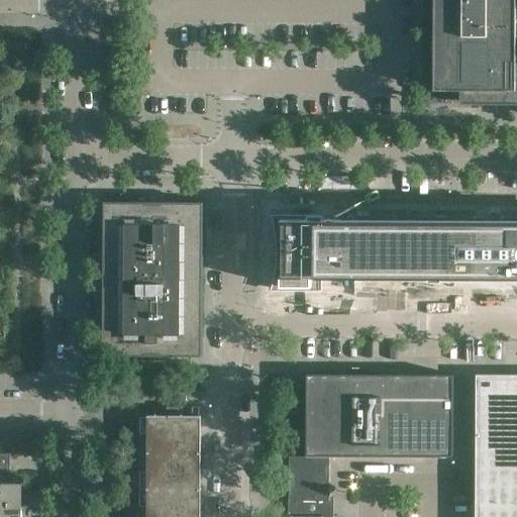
[(516,60),(515,60),(515,0),(434,0),(434,90),(460,90),(460,104),(470,104),(516,104),(516,60)]
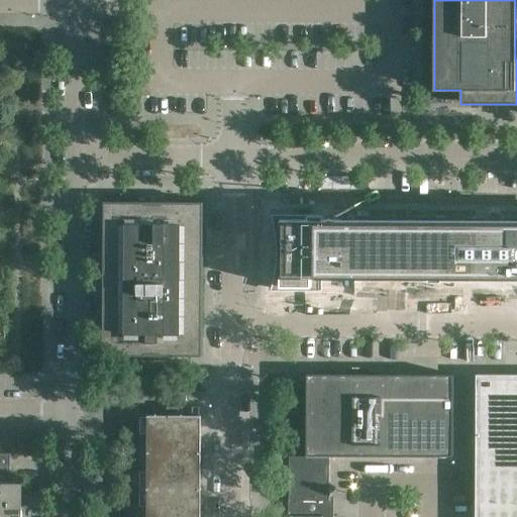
[(202,355),(203,248),(203,202),(163,202),(163,203),(149,203),(144,203),(144,202),(104,202),(103,355),(202,355)]
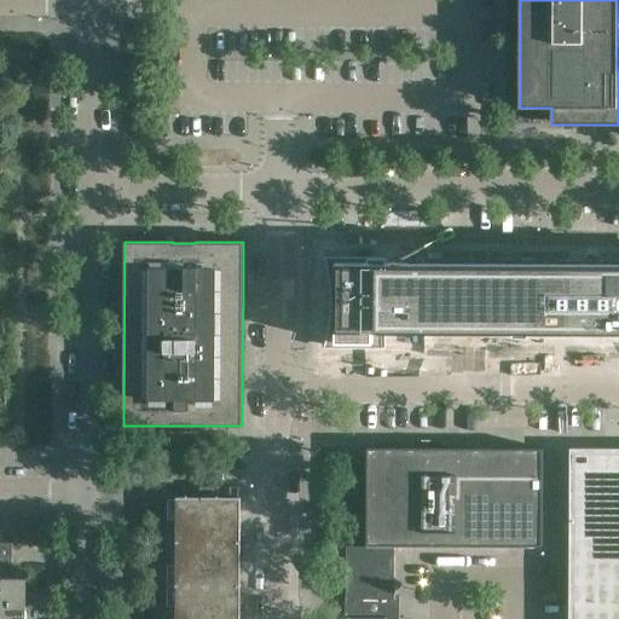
[(618,331),(618,261),(408,261),(408,264),(400,264),(400,262),(399,261),(398,261),(395,261),(394,261),(393,261),(392,262),(391,264),(374,264),(374,260),(327,260),(329,266),(329,270),(330,277),(331,283),(333,290),(333,293),(333,300),(333,304),(333,310),(333,317),(331,327),(330,333),(329,336),(328,340),(327,346),(374,346),(374,330),(618,331)]
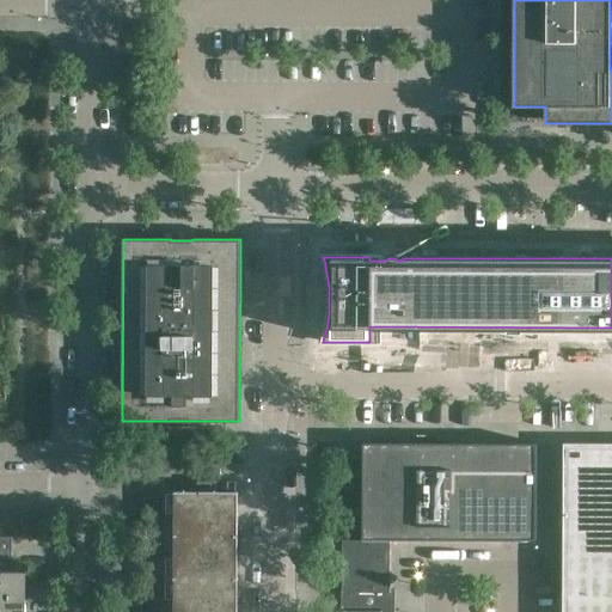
[(363,460),(363,442),(336,442),(336,460),(363,460)]
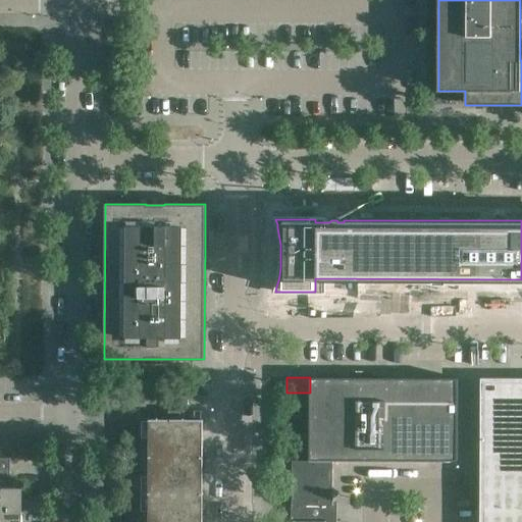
[(458,461),(458,378),(364,377),(364,388),(348,388),(348,377),(310,377),(310,393),(309,460),(332,461),(458,461)]
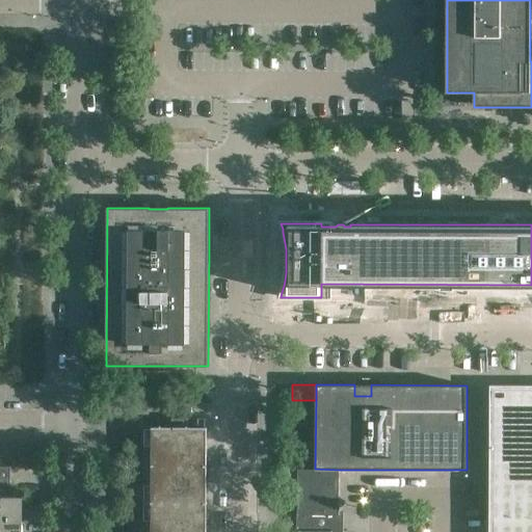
[(531,531),(531,386),(489,386),(488,531),(531,531)]
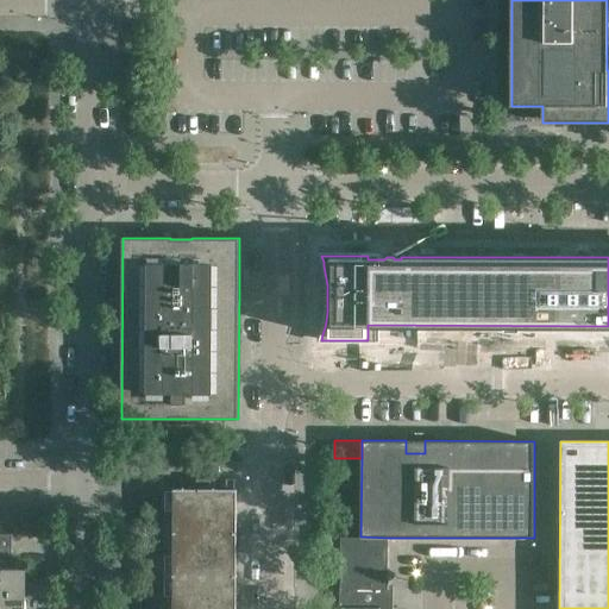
[(236,608),(236,589),(237,489),(174,489),(173,608),(236,608)]
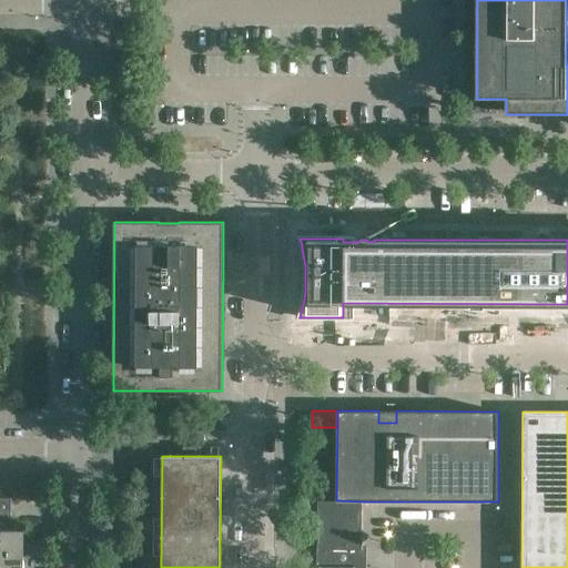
[(0,515),(11,515),(11,499),(0,498),(0,515)]
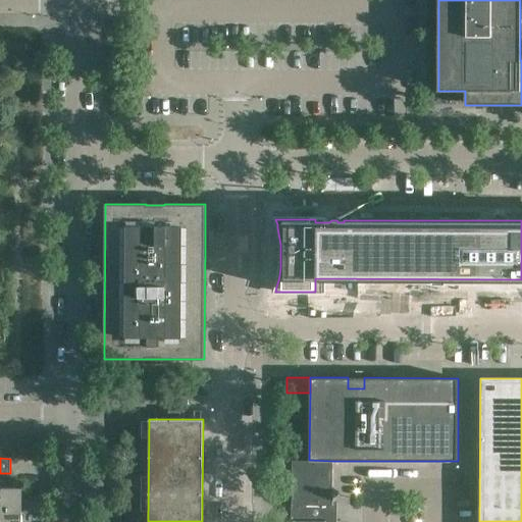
[(332,461),(309,460),(292,460),(292,505),(332,506),(332,461)]
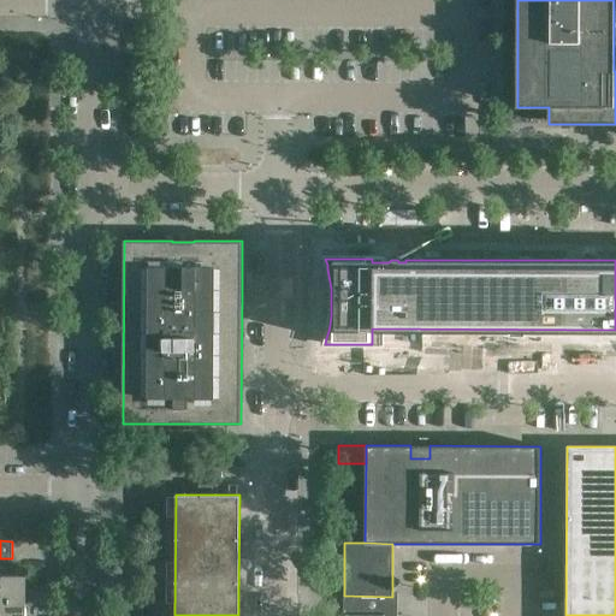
[(0,575),(12,575),(12,558),(0,558),(0,575)]
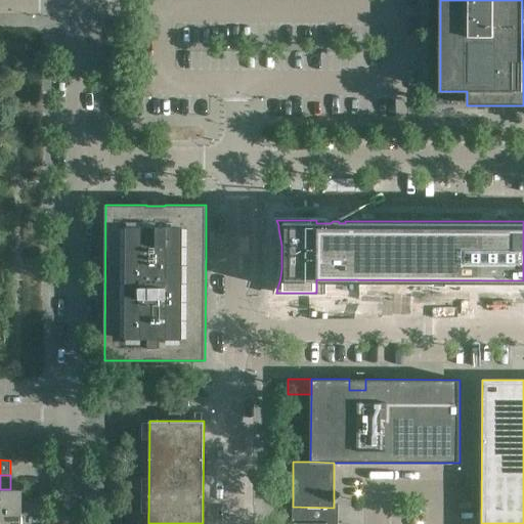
[(23,513),(23,489),(10,489),(0,489),(0,513),(17,513),(23,513)]
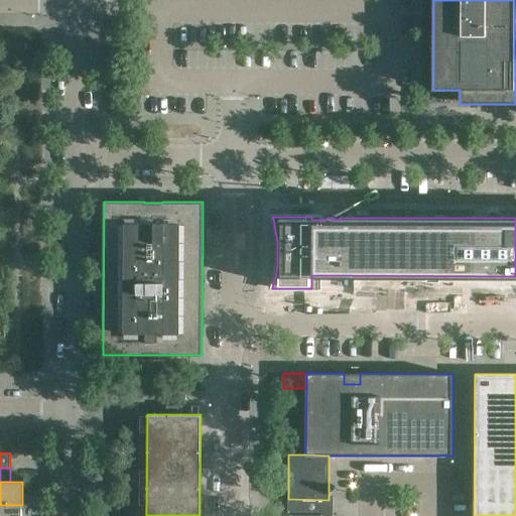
[(22,515),(22,505),(17,505),(0,505),(0,515),(22,515)]
